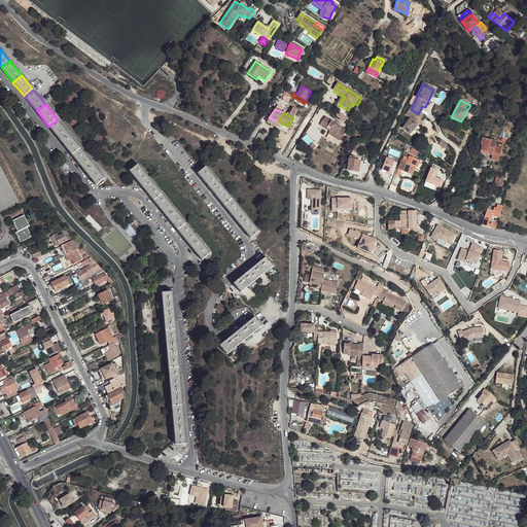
[(423,117),(418,114),(415,112),(403,132),(412,137),(418,126),(414,124),(416,119),(420,123),(423,117)]
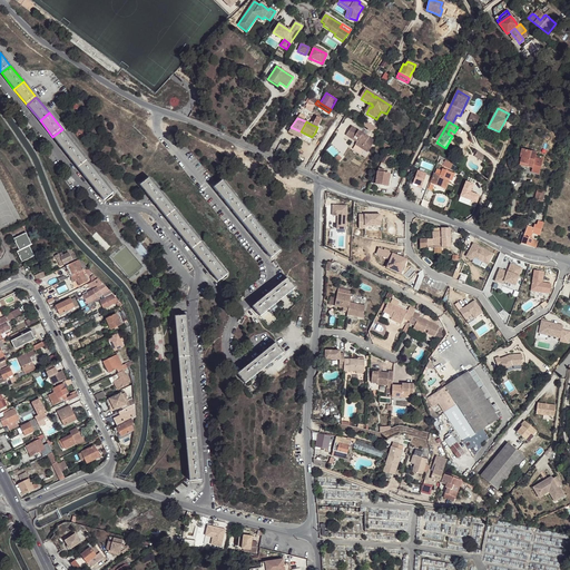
[(355,141),(354,143),(353,145),(365,153),(372,141),(349,127),(343,136),(351,140),(352,139),(355,141)]
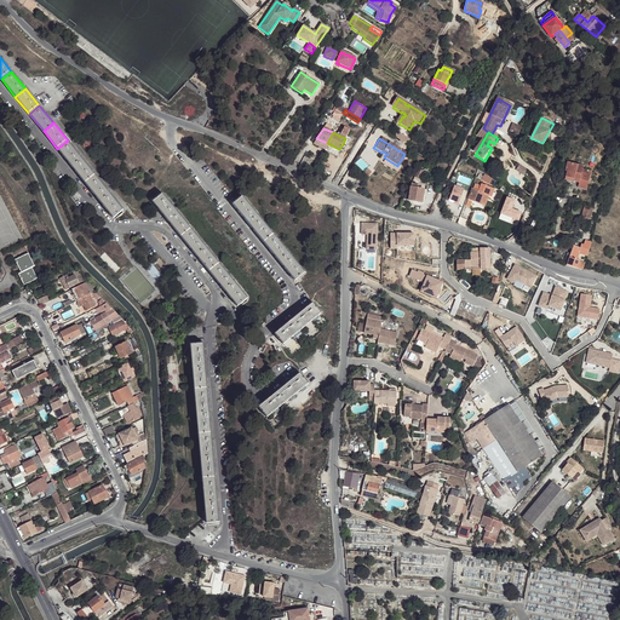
[(68,141),(57,149),(72,166),(81,158),(68,141)]
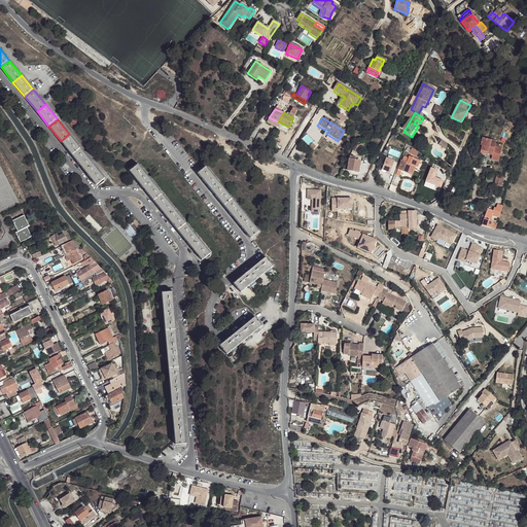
[(69,134),(61,141),(73,155),(81,148),(69,134)]
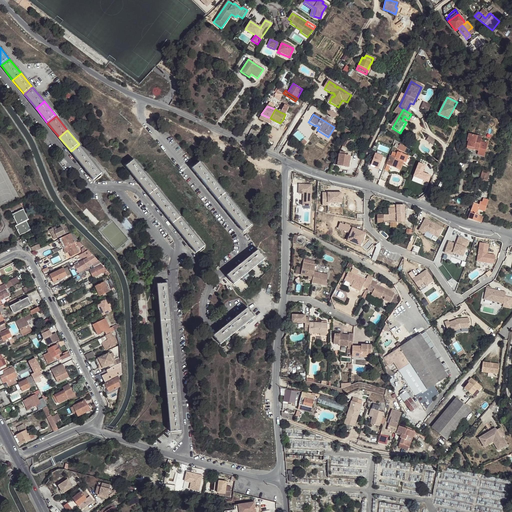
[(471,148),(471,150),(477,151),(476,154),(483,156),(486,143),(479,141),(480,137),(467,134),(465,141),(466,142),(465,147),(471,148)]
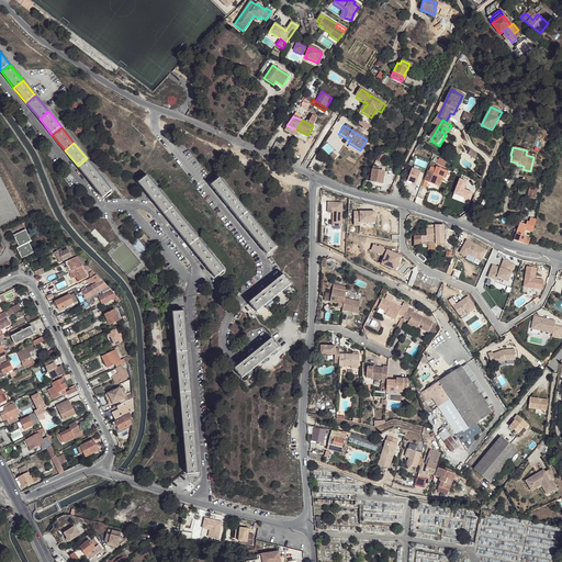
[(475,159),(479,155),(472,150),(469,154),(475,159)]
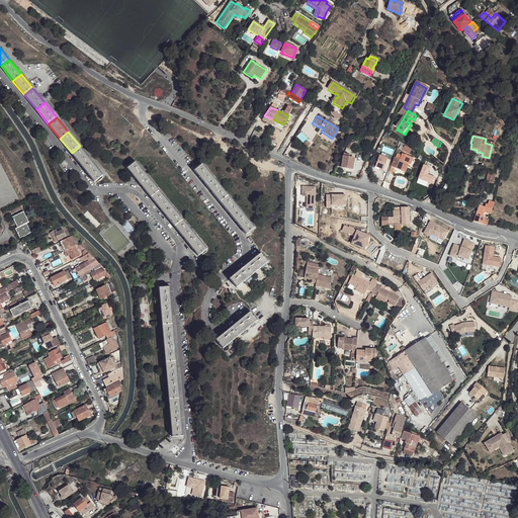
[(80,146),(72,153),(83,168),(92,161),(80,146)]
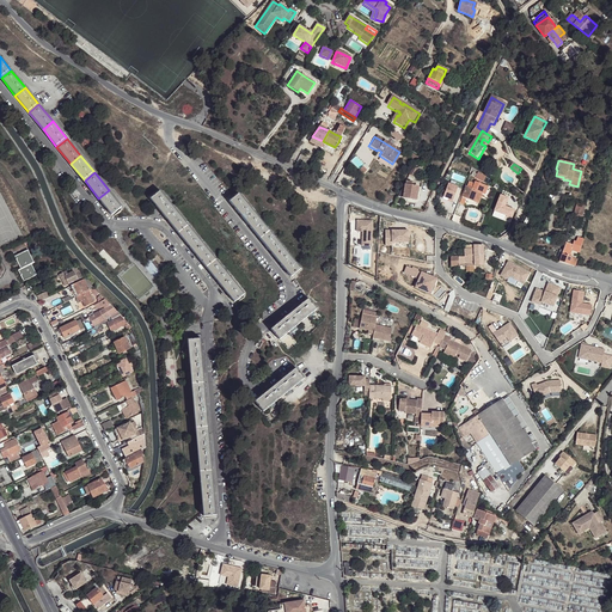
[(488,188),(475,183),(475,185),(469,183),(466,188),(465,188),(461,199),(473,203),(475,201),(477,193),(482,195),(484,196),(488,188)]
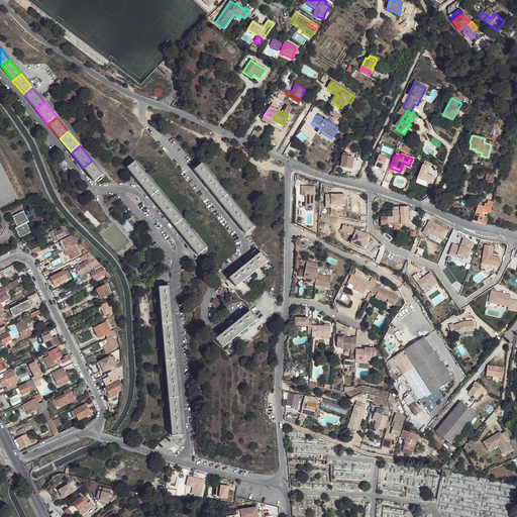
[(379,156),(375,167),(379,169),(378,170),(382,171),(387,159),(379,156)]
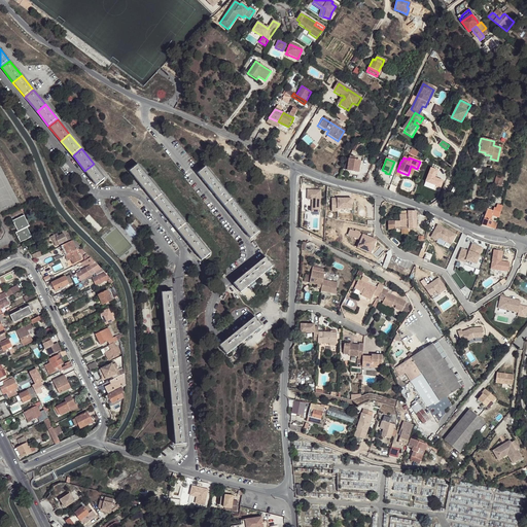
[(349,165),(348,171),(358,173),(360,162),(354,161),(350,161),(349,165)]
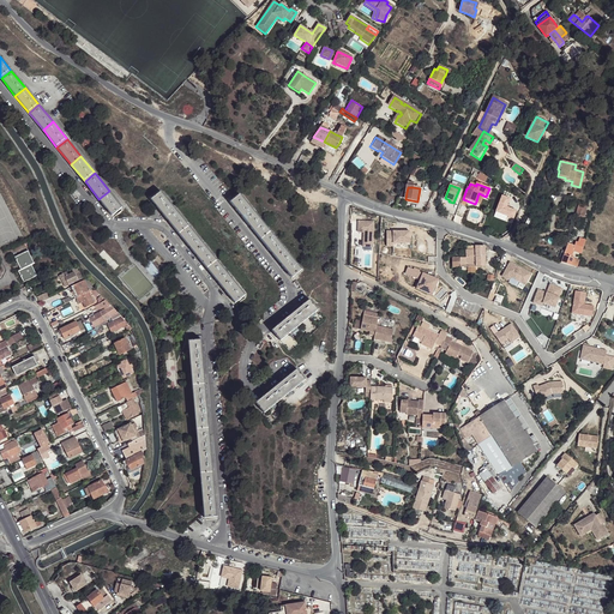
[(109,191),(98,199),(113,216),(122,208),(109,191)]
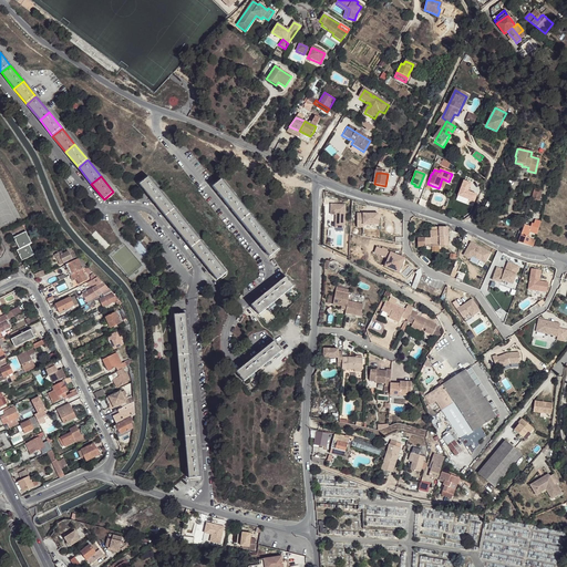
[(154,202),(163,194),(150,178),(141,186),(154,202)]
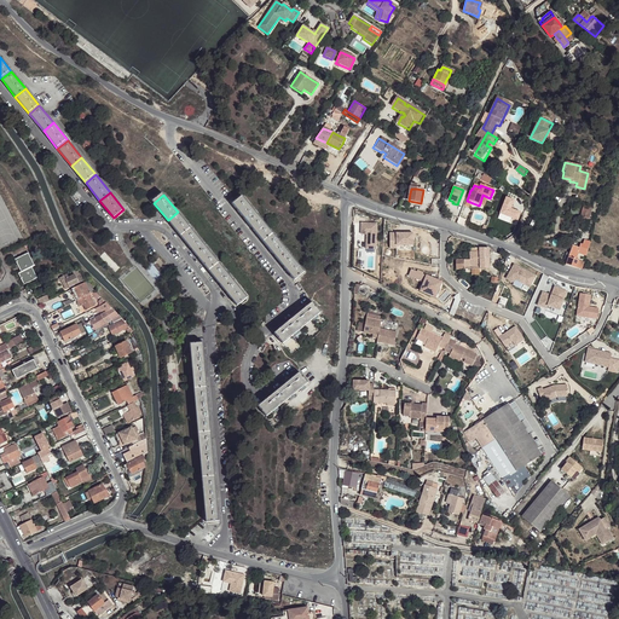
[(249,224),(259,217),(243,197),(233,206),(249,224)]
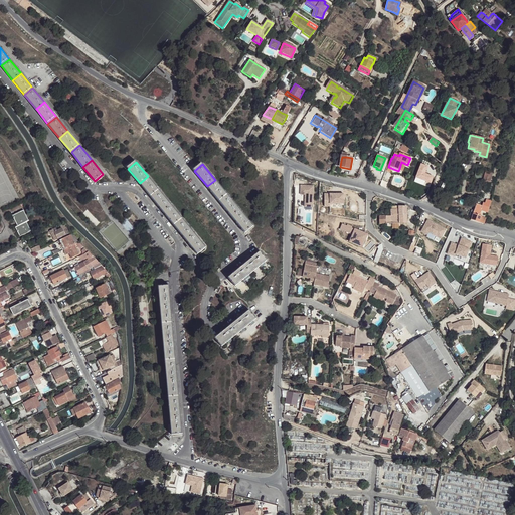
[(151,197),(160,190),(148,176),(140,183),(151,197)]
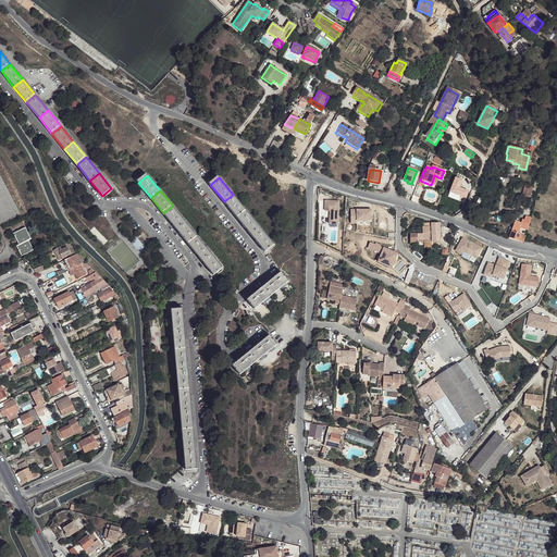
[(237,219),(247,211),(233,195),(224,201),(237,219)]
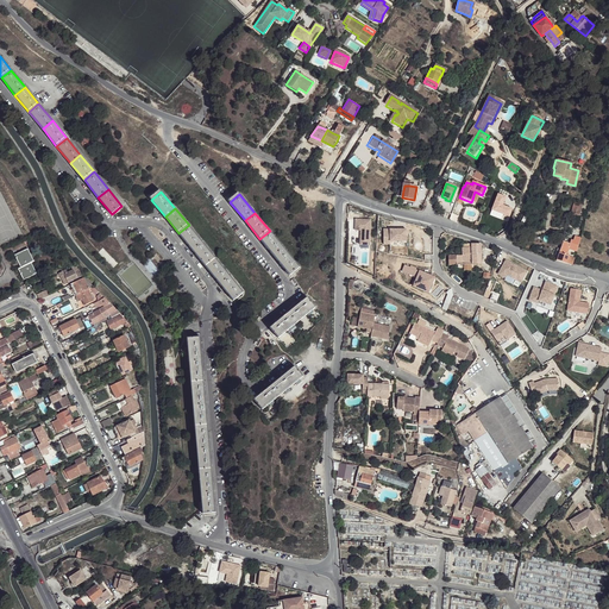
[(370,221),(355,220),(355,232),(360,232),(359,246),(369,246),(370,221)]
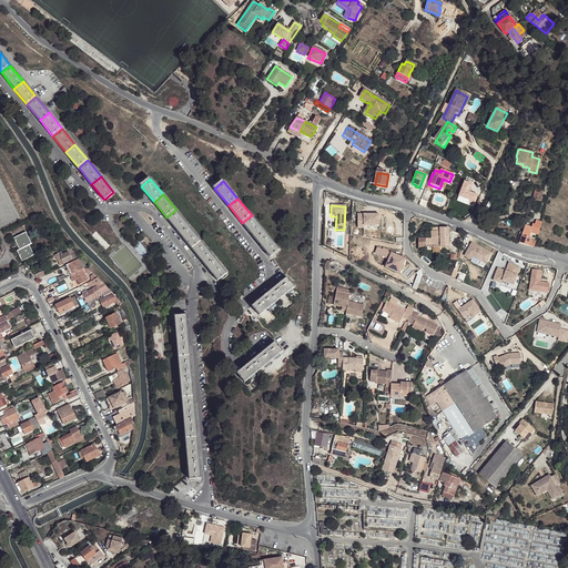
[(180,233),(189,225),(176,210),(166,217),(180,233)]
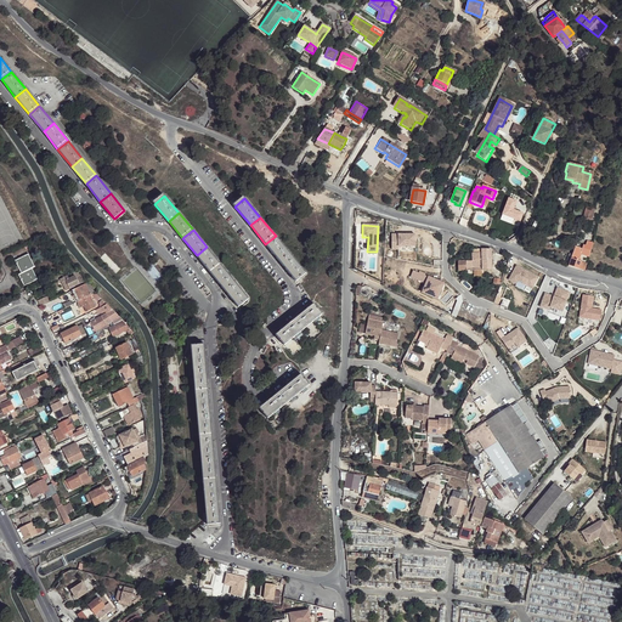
[(281,264),(290,255),(276,236),(265,244),(281,264)]
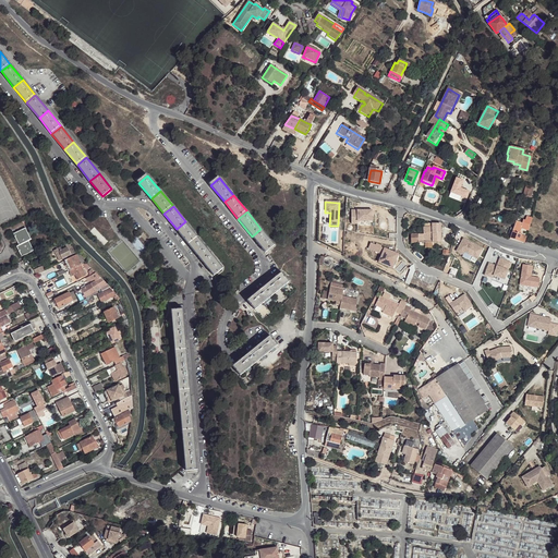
[(372,211),(351,211),(351,225),(356,225),(356,222),(372,222),(372,211)]
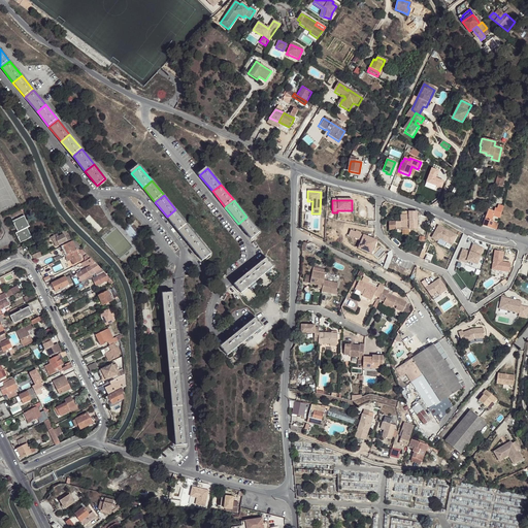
[(499,218),(502,208),(500,207),(499,209),(496,209),(495,211),(494,211),(493,216),(499,218)]
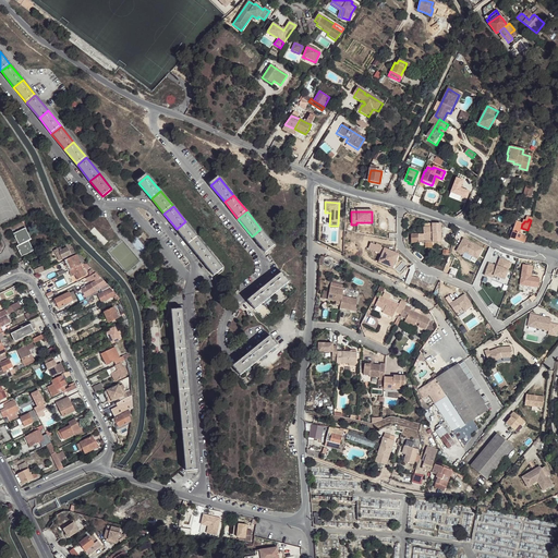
[(190,245),(198,238),(185,221),(177,229),(190,245)]
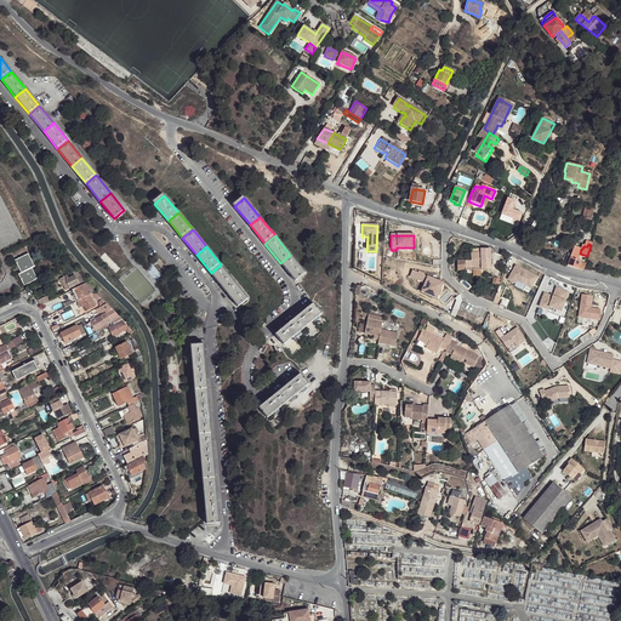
[(569,262),(568,267),(584,271),(584,269),(585,265),(577,261),(580,254),(581,249),(574,246),(571,252),(569,252),(565,261),(569,262)]
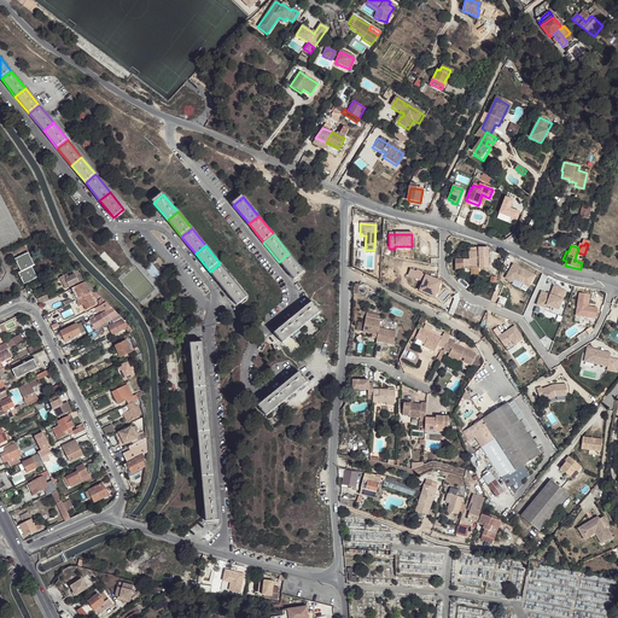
[(456,269),(471,268),(489,267),(488,258),(487,249),(477,248),(470,248),(470,258),(455,260),(456,269)]
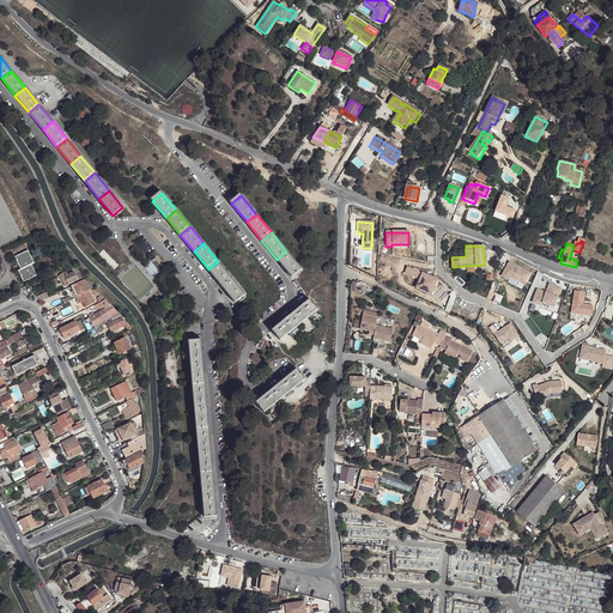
[(22,269),(18,271),(24,283),(37,275),(31,265),(35,263),(28,250),(14,256),(22,269)]
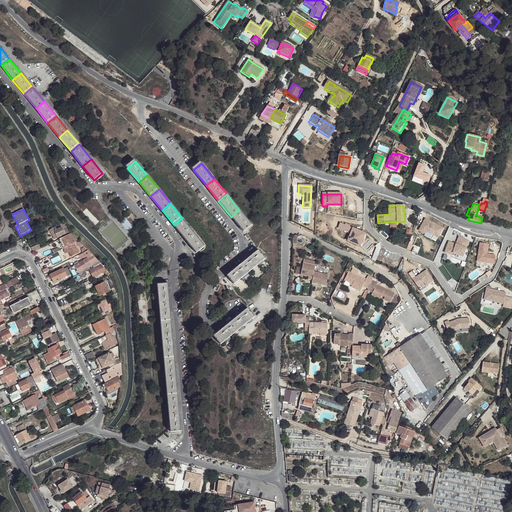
[(239,210),(231,217),(244,232),(252,226),(239,210)]
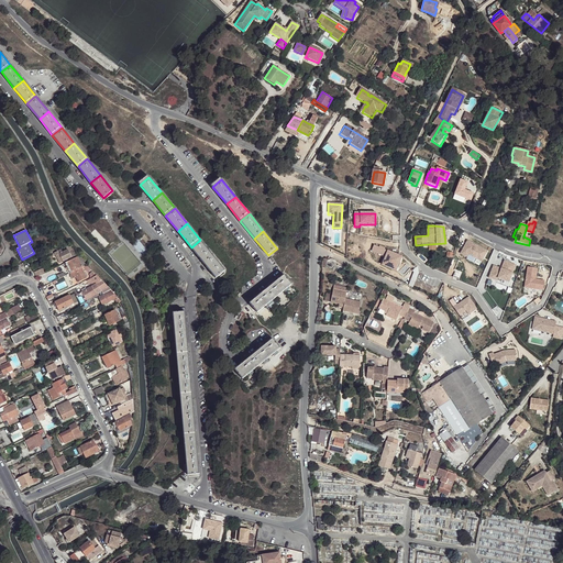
[(203,263),(213,255),(200,240),(191,247),(203,263)]
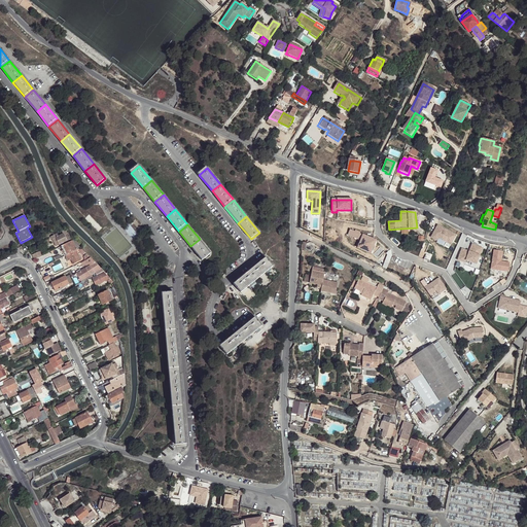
[(455,235),(436,224),(430,237),(434,239),(435,237),(437,238),(450,244),(455,235)]
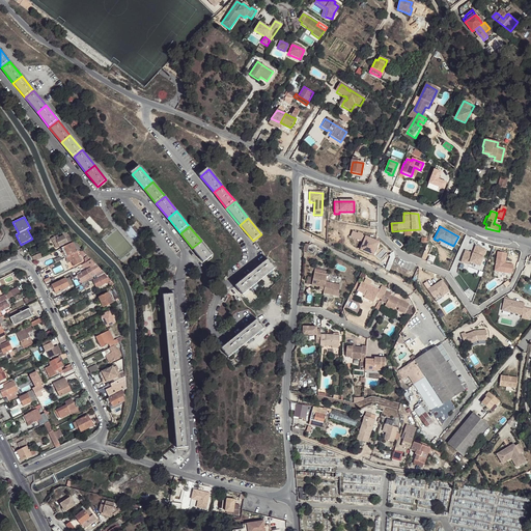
[(379,243),(353,231),(351,238),(363,243),(362,246),(375,252),(379,243)]
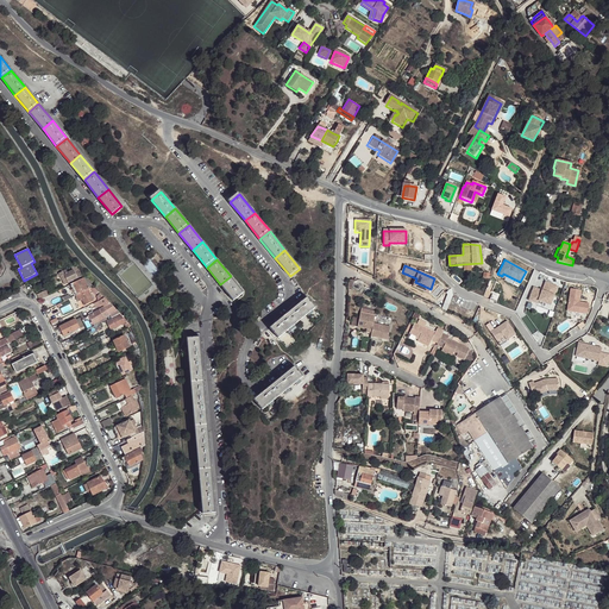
[(79,270),(76,267),(73,268),(74,270),(79,278),(80,281),(85,278),(86,278),(83,276),(82,276),(79,270)]
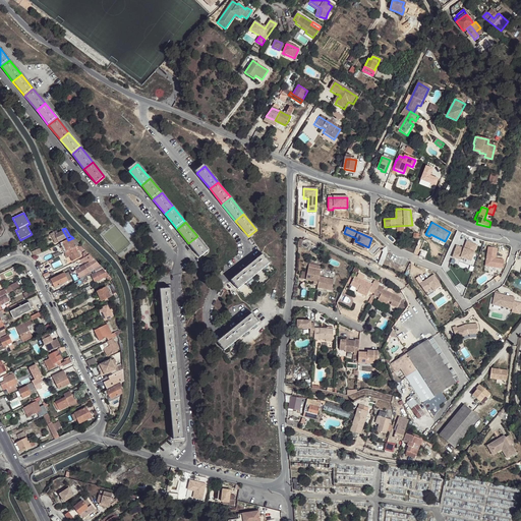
[(59,242),(67,238),(63,231),(58,234),(55,235),(59,242)]
